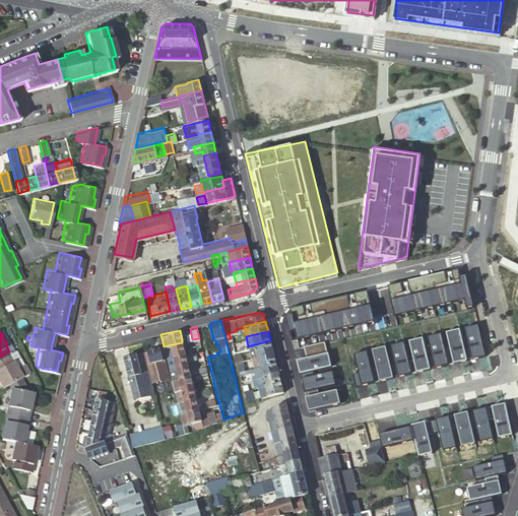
[(243,340),(232,342),(234,349),(245,347),(243,340)]
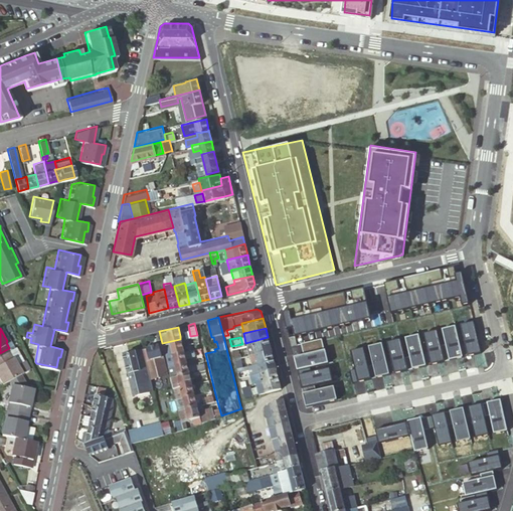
[(271,347),(268,337),(245,343),(242,344),(231,346),(233,356),(248,352),(271,347)]
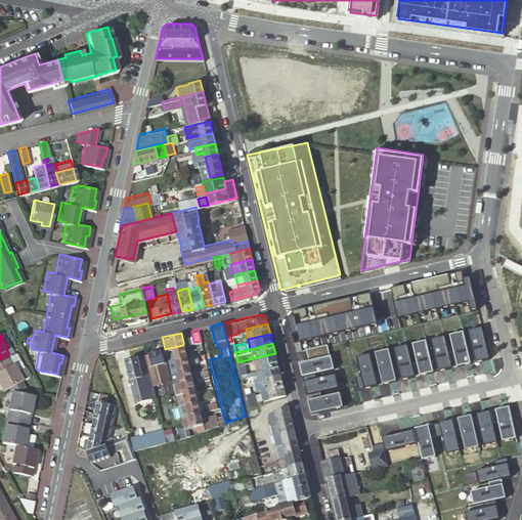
[(167,360),(186,355),(183,345),(165,349),(167,360)]
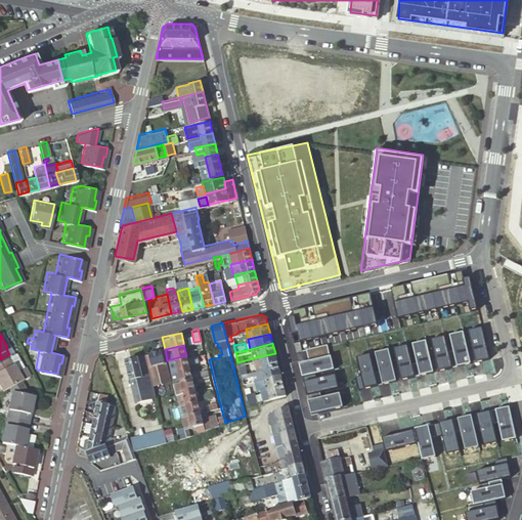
[(161,349),(144,353),(148,373),(166,369),(161,349)]
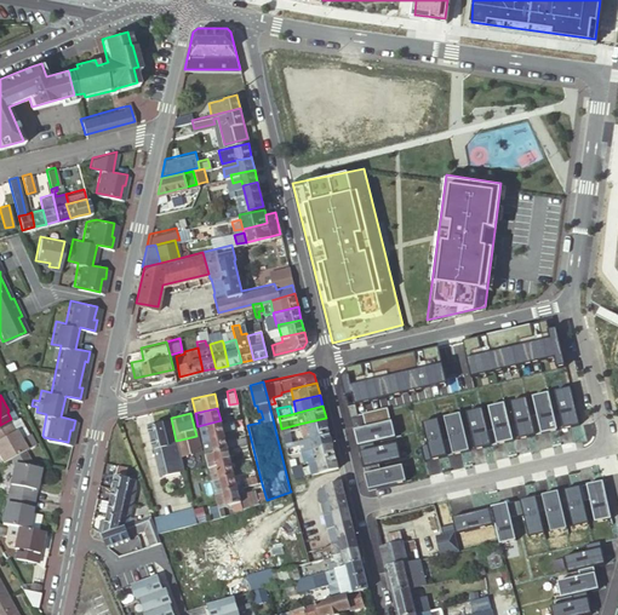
[(176,441),(171,418),(147,424),(152,447),(172,442),(173,444),(177,443),(176,441)]
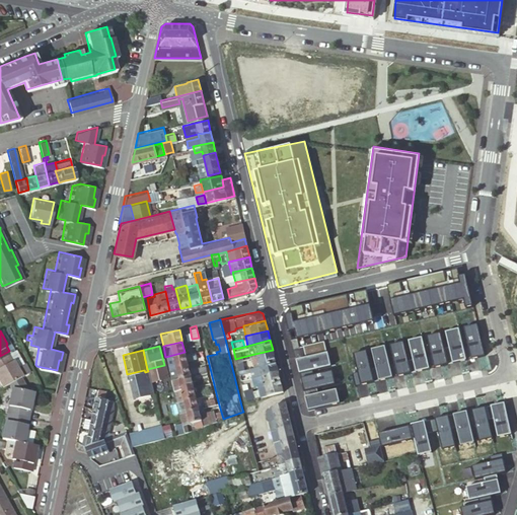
[(259,363),(275,359),(273,350),(250,355),(252,362),(259,361),(259,363)]
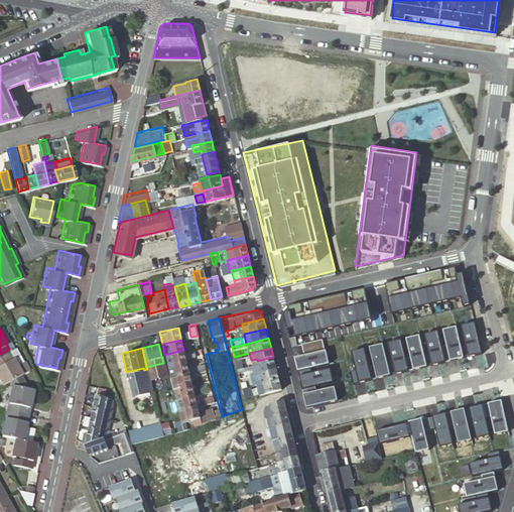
[(12,383),(13,383),(28,387),(21,373),(23,372),(14,355),(13,356),(9,349),(0,354),(0,375),(4,382),(10,379),(12,383)]
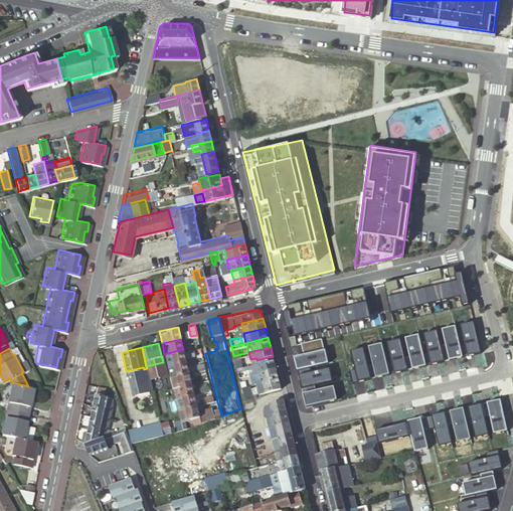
[(191,348),(183,349),(164,354),(166,361),(167,365),(170,364),(186,360),(184,355),(192,353),(191,348)]
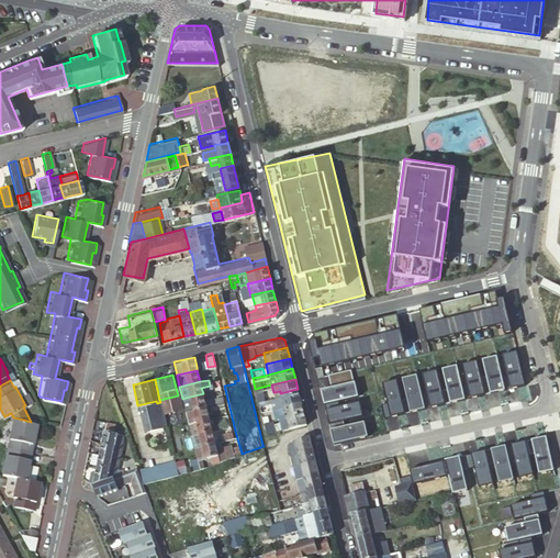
[(277,405),(300,400),(298,389),(280,393),(275,394),(272,395),(270,395),(268,397),(269,401),(275,400),(277,405)]
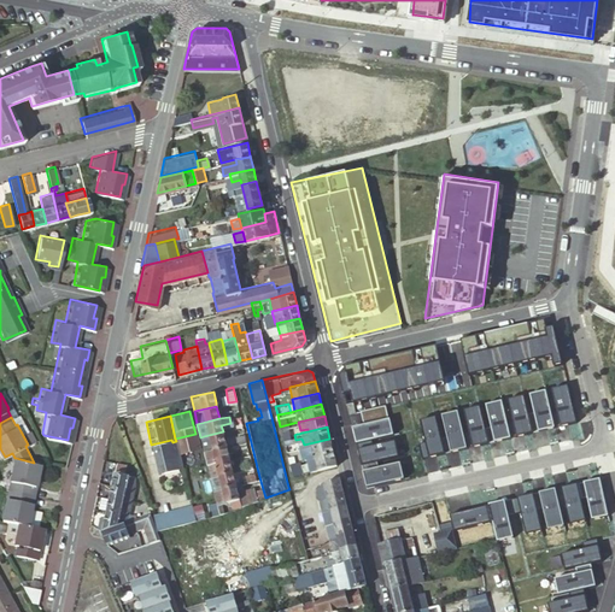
[(203,449),(226,445),(223,431),(204,436),(200,437),(203,449)]
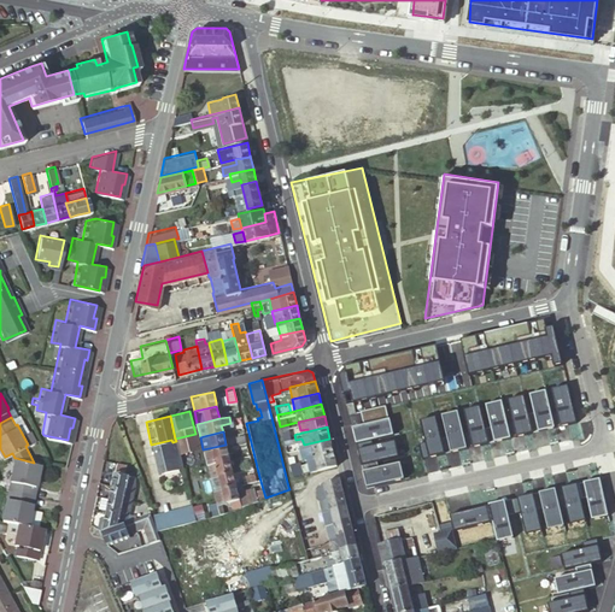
[(198,446),(195,434),(175,439),(176,441),(177,451),(198,446)]
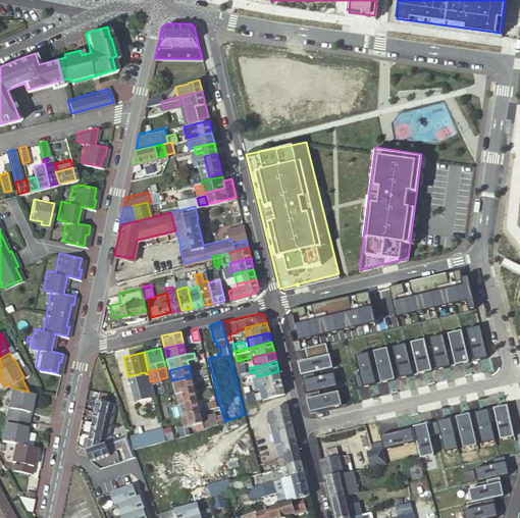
[(259,386),(281,381),(278,371),(257,376),(253,377),(255,387),(259,386)]
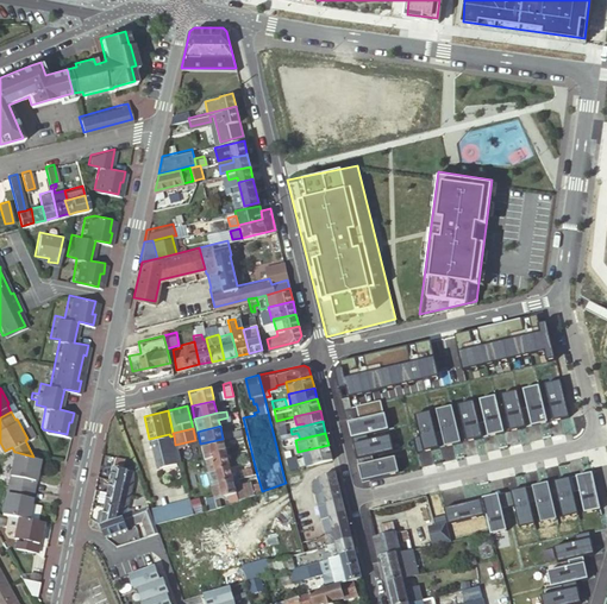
[(156,465),(179,459),(175,445),(174,435),(170,436),(169,434),(149,439),(156,465)]
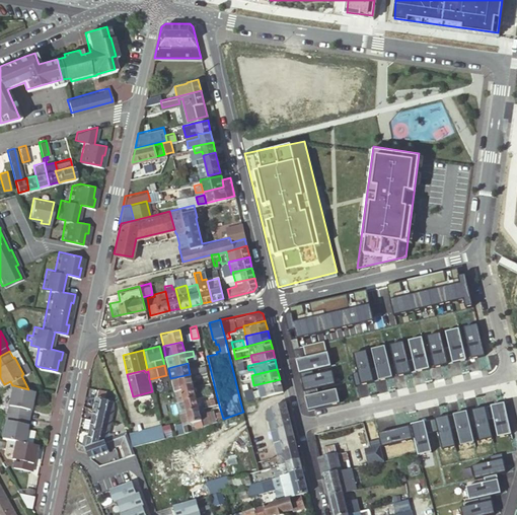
[(193,373),(190,374),(170,378),(173,389),(176,388),(193,384),(191,379),(194,378),(193,373)]
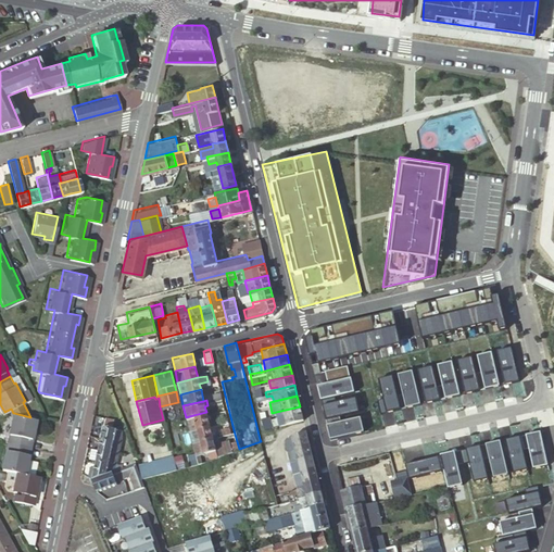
[(33,417),(25,401),(23,402),(30,417),(33,417)]
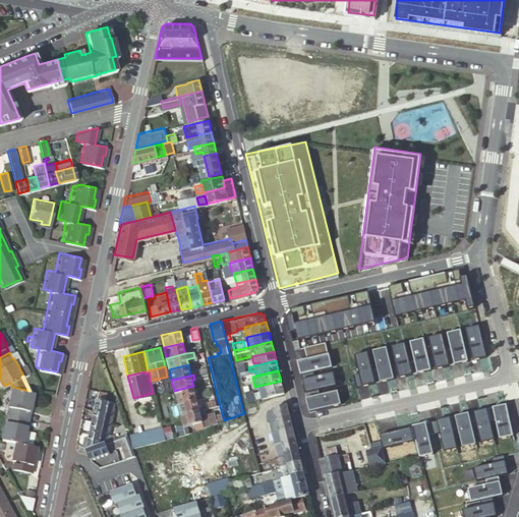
[(261,396),(283,391),(281,381),(258,386),(261,396)]
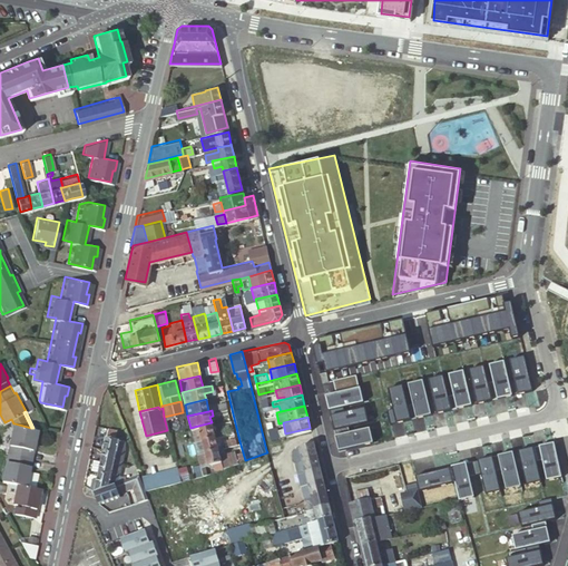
[(202,438),(214,435),(212,422),(194,427),(194,430),(191,431),(193,440),(202,438)]
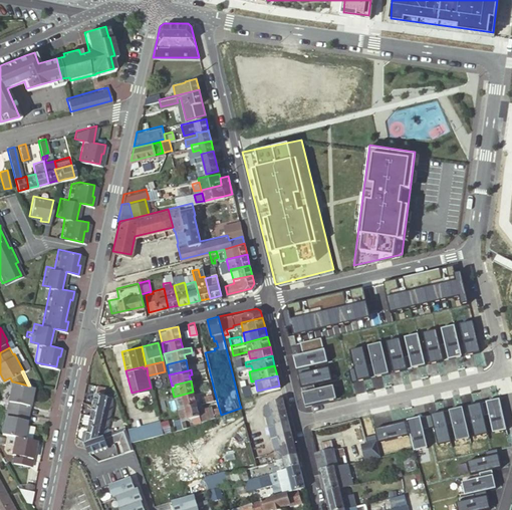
[(9,400),(8,407),(25,411),(29,396),(30,396),(32,386),(31,387),(30,386),(28,386),(13,381),(9,399),(9,400)]
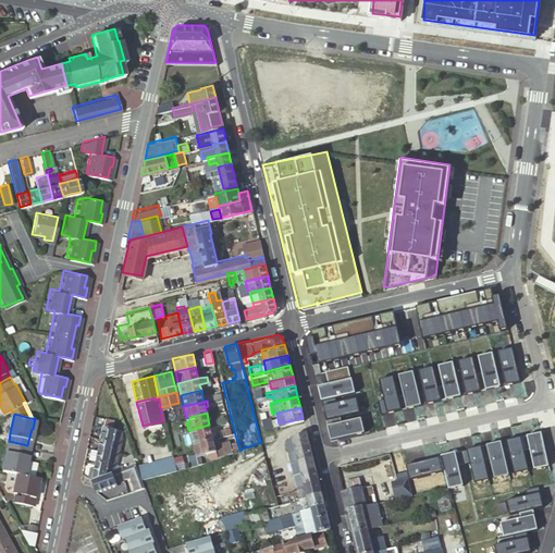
[(113,417),(105,415),(102,425),(111,427),(113,417)]
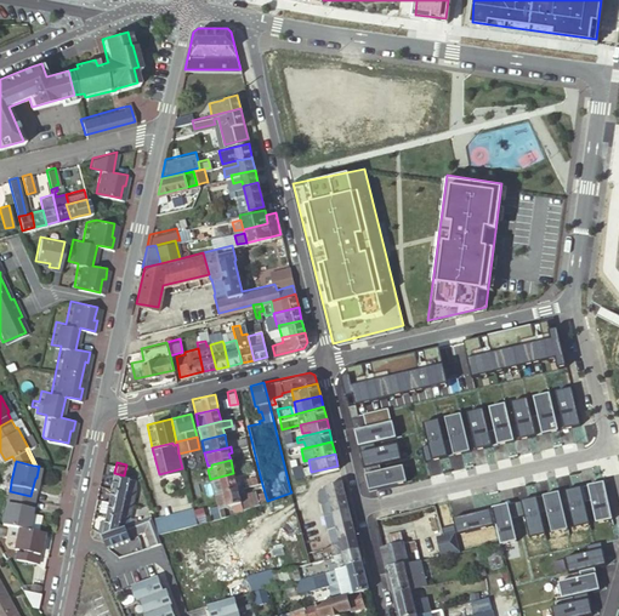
[(124,475),(114,473),(112,485),(134,490),(135,477),(124,475)]
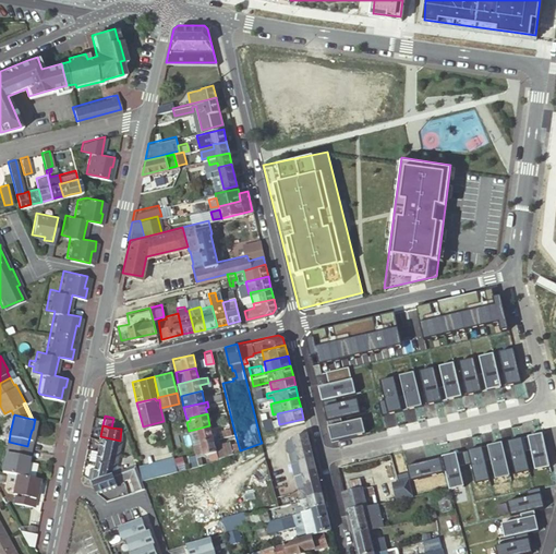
[(200,437),(200,441),(213,437),(209,425),(197,429),(200,437)]
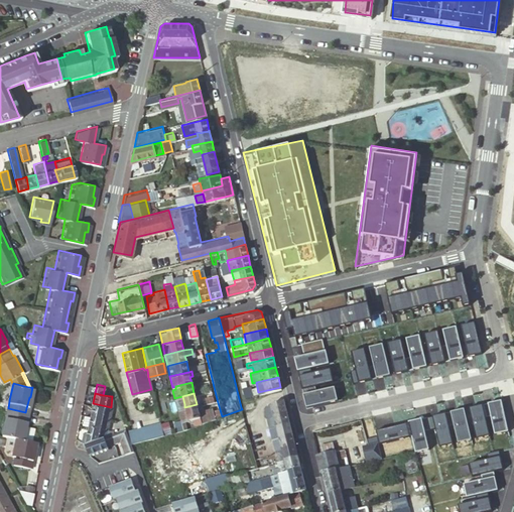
[(205,402),(213,400),(211,393),(204,396),(205,402)]
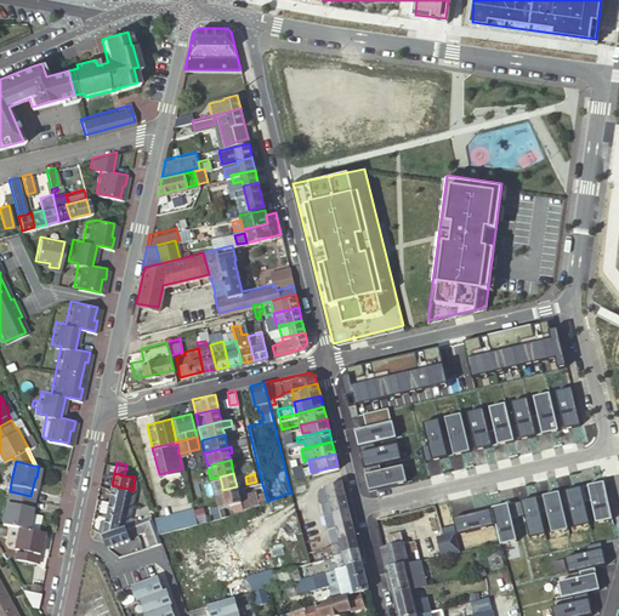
[(222,486),(220,477),(210,479),(213,489),(214,492),(222,490),(222,486)]
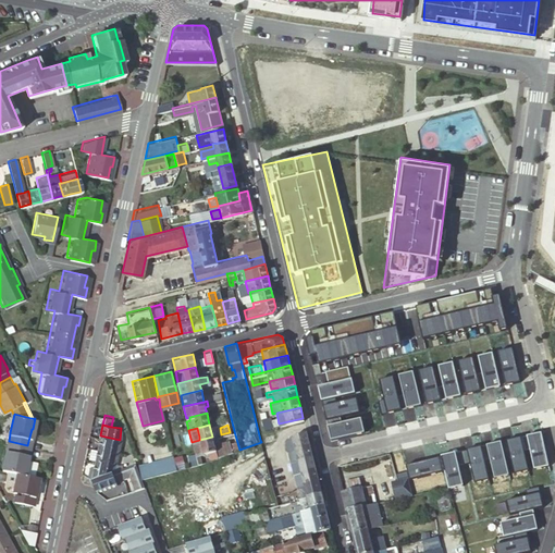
[(309,442),(306,430),(292,433),(292,434),(285,437),(288,447),(295,445),(309,442)]
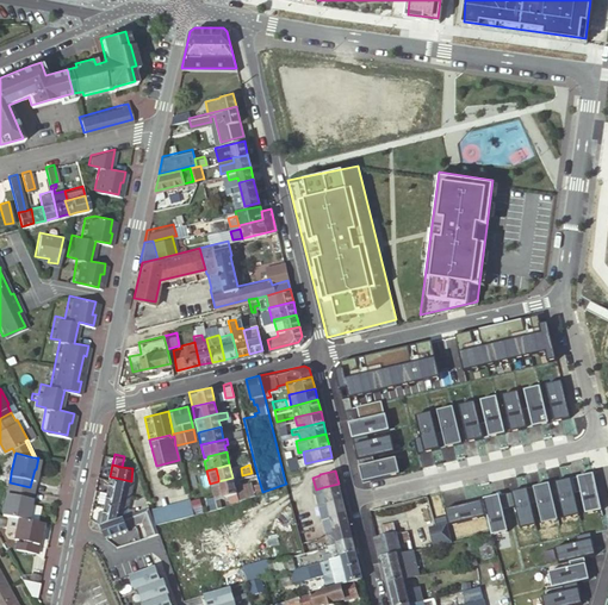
[(107,490),(129,494),(131,482),(131,481),(110,476),(107,490)]
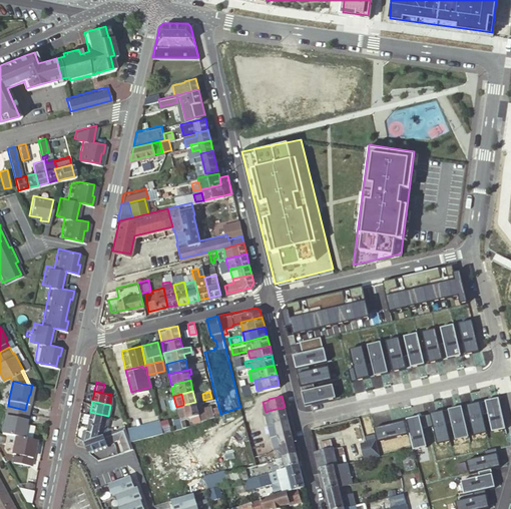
[(195,402),(183,405),(186,417),(198,414),(195,402)]
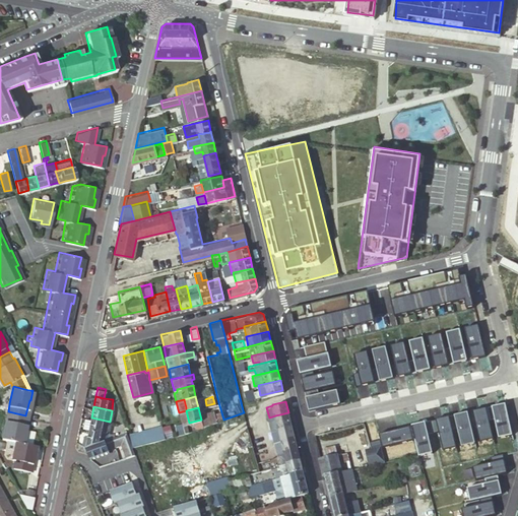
[(217,408),(207,412),(203,413),(205,420),(208,418),(209,422),(220,416),(217,408)]
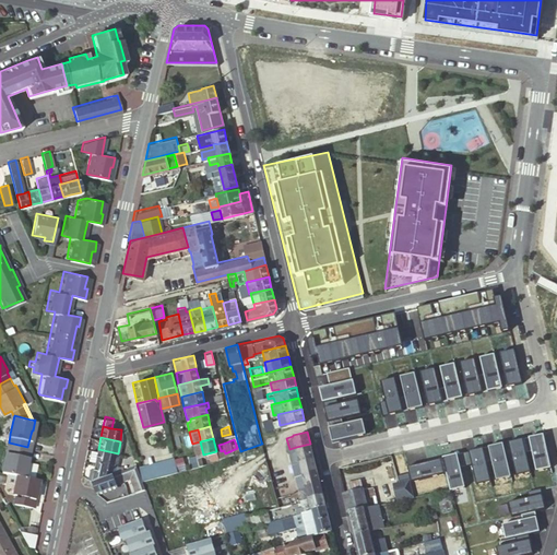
[(203,455),(200,441),(192,444),(197,464),(205,462),(203,455)]
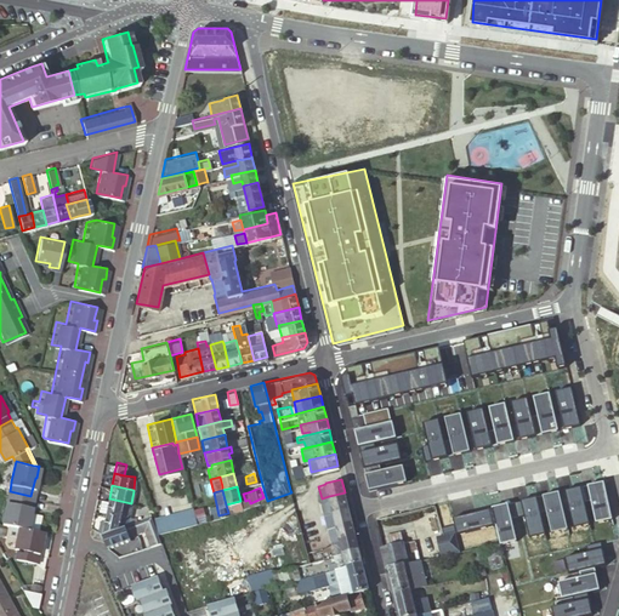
[(6,500),(1,520),(17,524),(26,526),(28,514),(27,514),(28,509),(30,496),(10,491),(7,500),(6,500)]
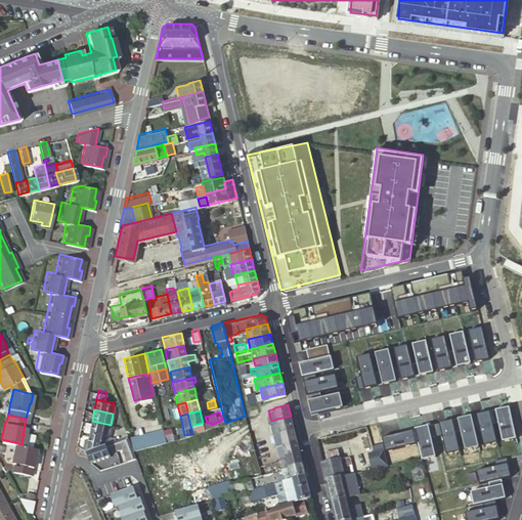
[(293,426),(291,416),(277,419),(279,430),(293,426)]
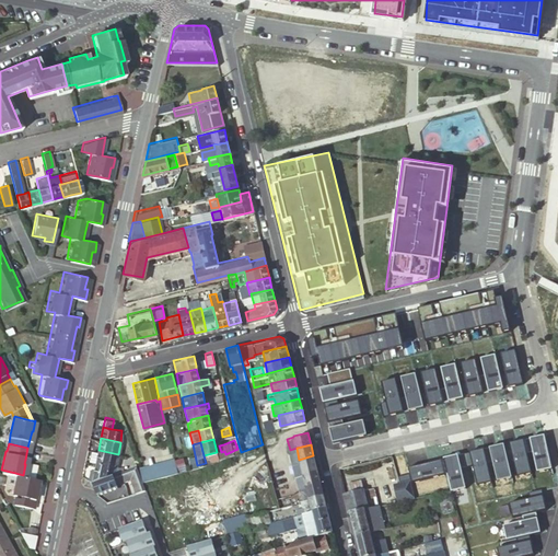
[(299,460),(297,448),(290,450),(298,474),(302,473),(302,472),(299,460)]
